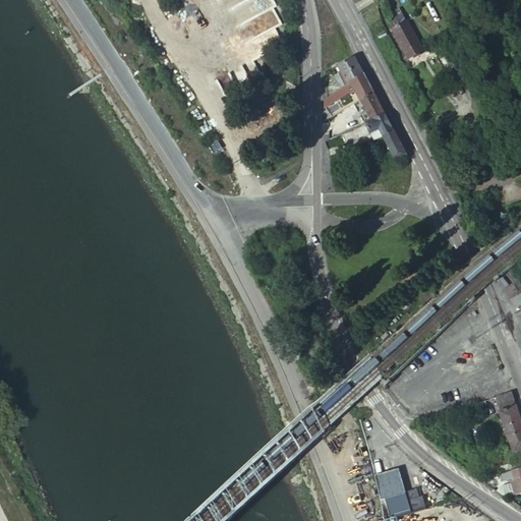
[(396,27),(405,22),(403,18),(394,23),(396,27)]
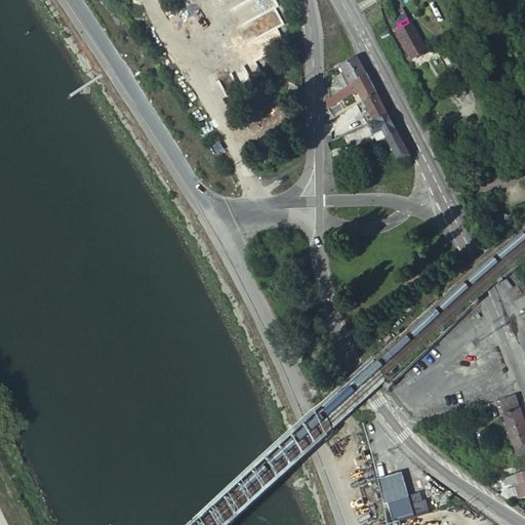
[(396,22),(392,25),(410,56),(425,48),(409,22),(408,23),(399,28),(397,24),(396,22)]
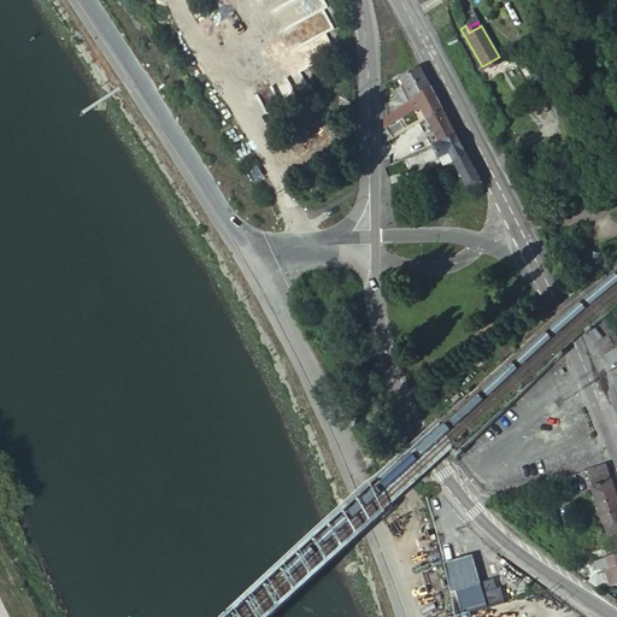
[(409,101),(430,88),(421,68),(399,78),(405,87),(403,89),(409,101)]
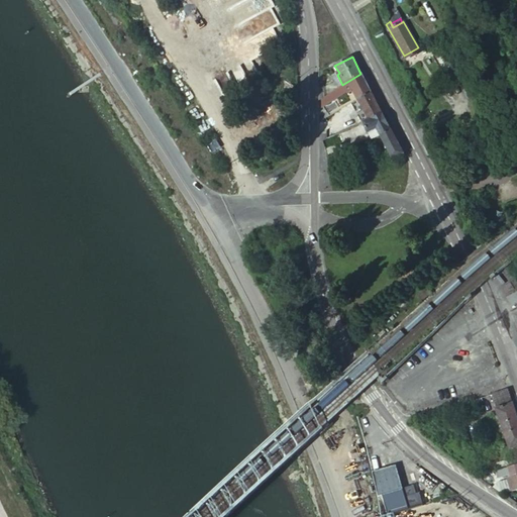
[(357,99),(371,92),(360,74),(342,85),(322,98),(322,107),(335,99),(334,98),(346,91),(350,88),(357,99)]
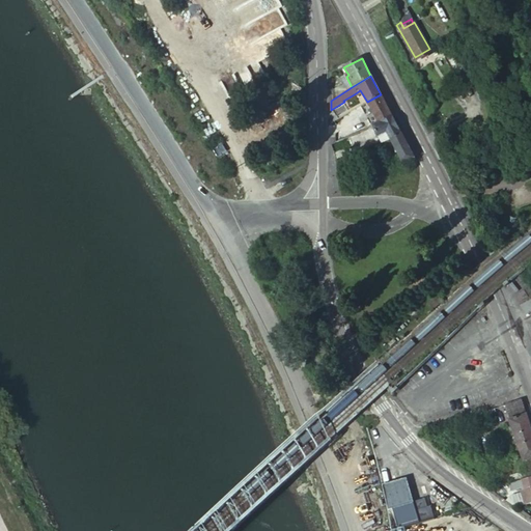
[(362,105),(367,102),(360,90),(356,93),(362,105)]
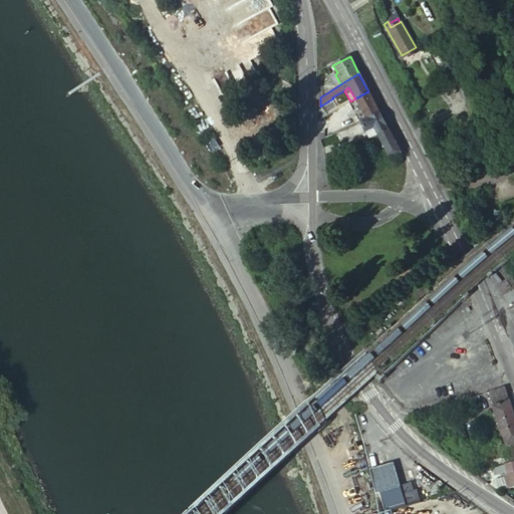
[(359,122),(360,121),(380,113),(368,91),(355,98),(350,101),(348,102),(359,122)]
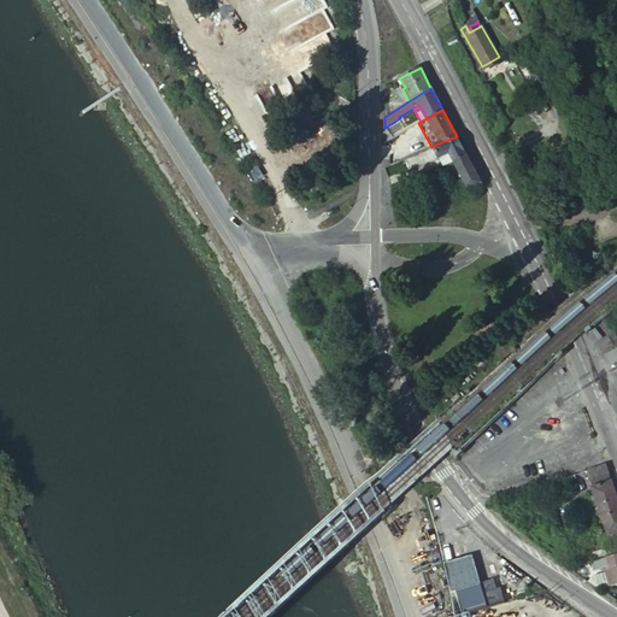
[(418,123),(411,128),(423,151),(432,147),(418,123)]
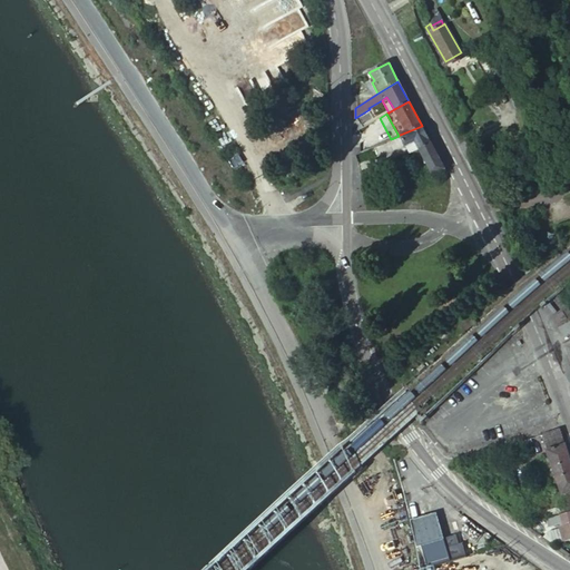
[(422,126),(400,135),(405,147),(414,143),(419,149),(431,143),(422,126)]
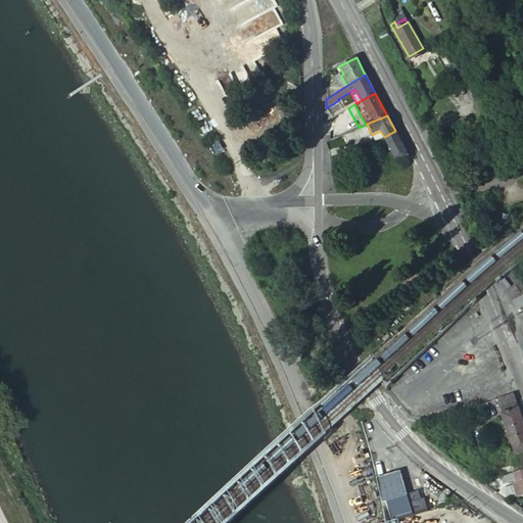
[(384,137),(396,160),(408,155),(395,131),(384,137)]
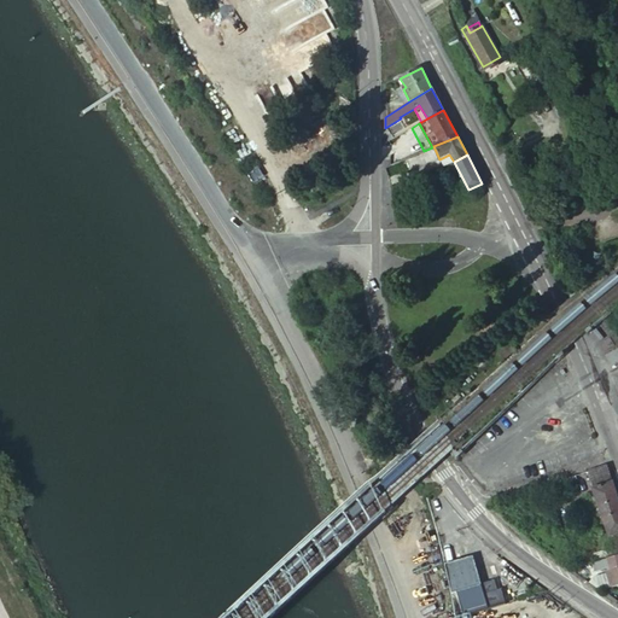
[(617,363),(617,350),(607,356),(612,367),(617,363)]
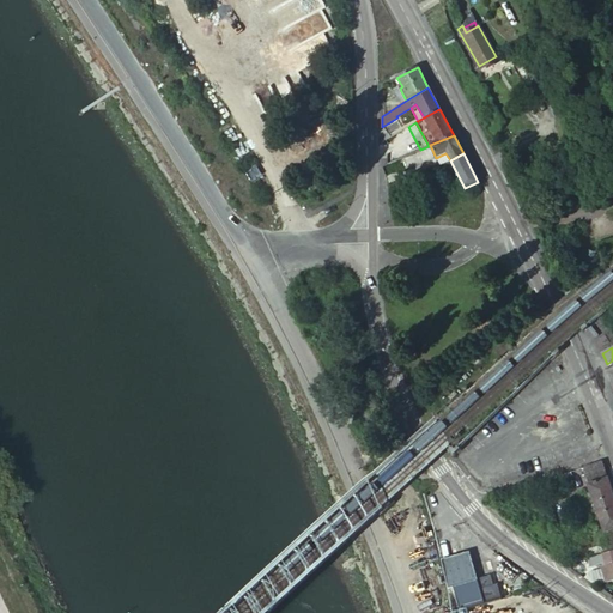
[(589,467),(583,468),(588,485),(606,480),(601,462),(589,467)]
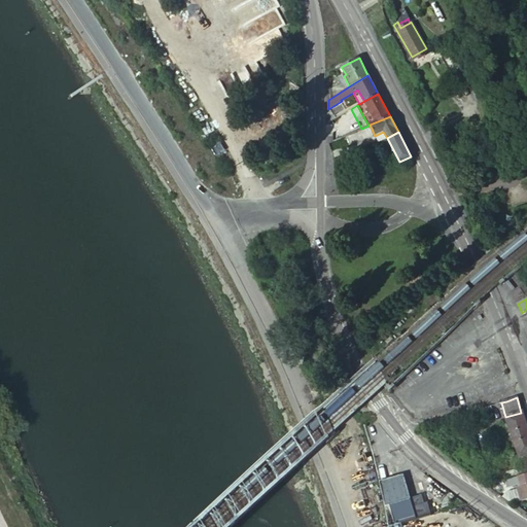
[(526,429),(524,420),(521,413),(505,417),(506,420),(508,426),(513,441),(518,456),(519,459),(526,455),(526,429)]
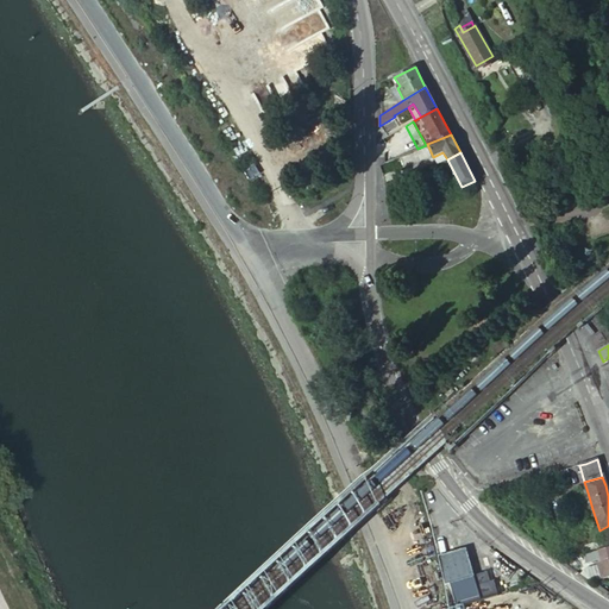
[(444,556),(446,564),(453,595),(458,594),(477,588),(485,585),(484,583),(481,584),(477,575),(464,579),(456,552),(444,556)]
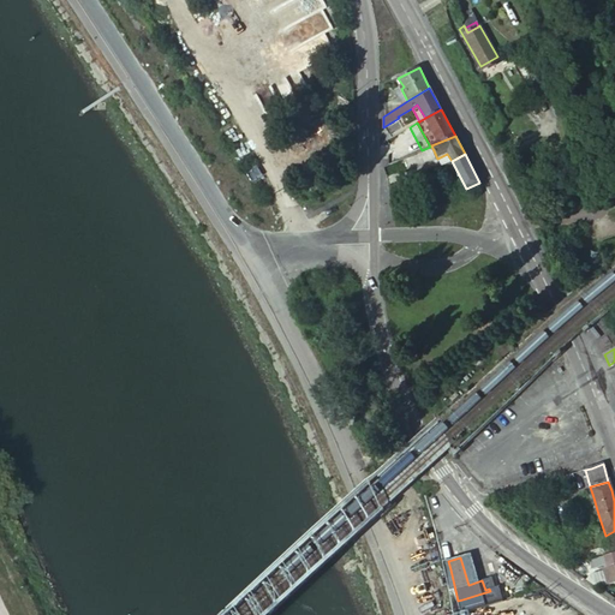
[(607,567),(604,557),(598,559),(589,562),(592,571),(607,567)]
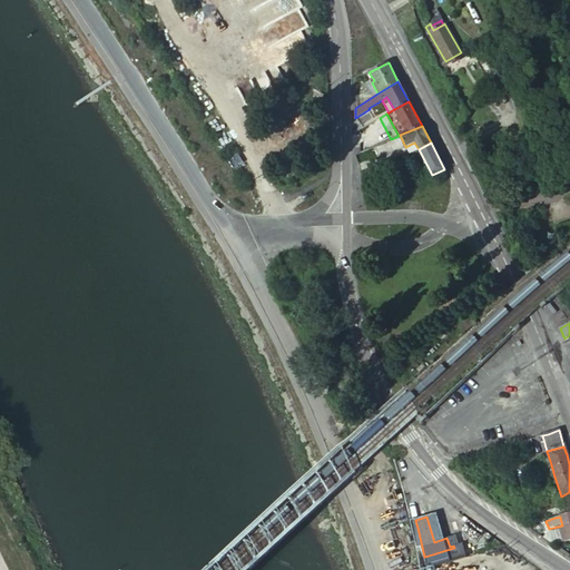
[(416,559),(421,558),(424,557),(418,528),(415,520),(401,524),(410,551),(413,550),(416,559)]
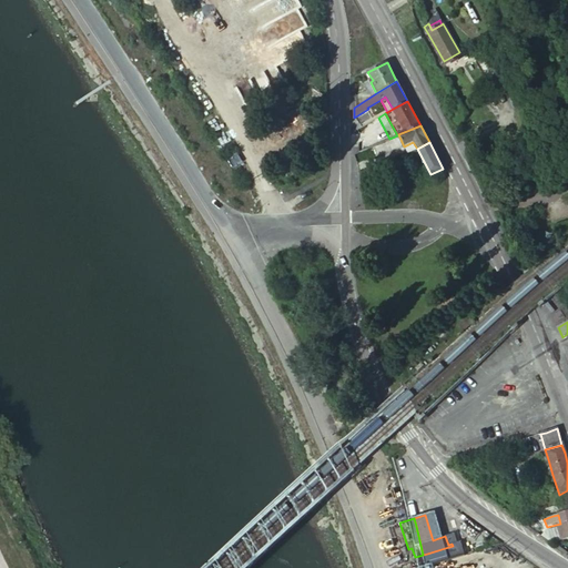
[(558,529),(561,541),(567,539),(567,538),(567,526),(558,529)]
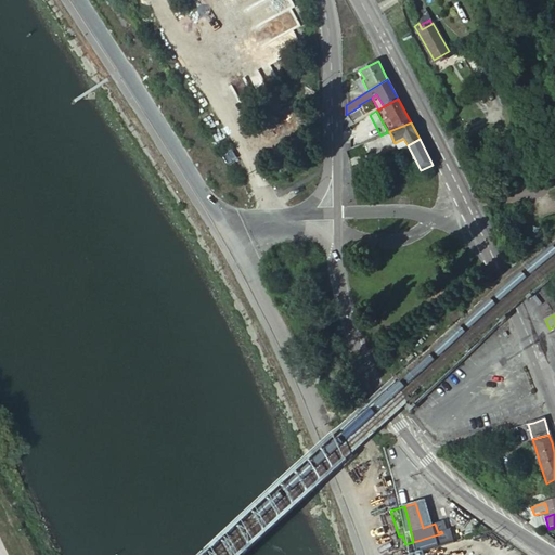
[(410,554),(425,551),(446,544),(442,533),(435,536),(417,541),(413,542),(410,543),(405,544),(408,554),(410,554)]
